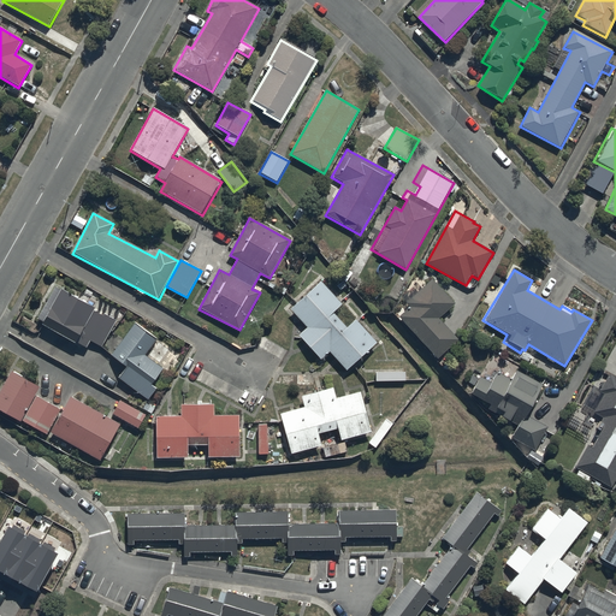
[(432,279),(406,303),(409,307),(398,318),(439,361),(458,342),(438,319),(455,303),(432,279)]
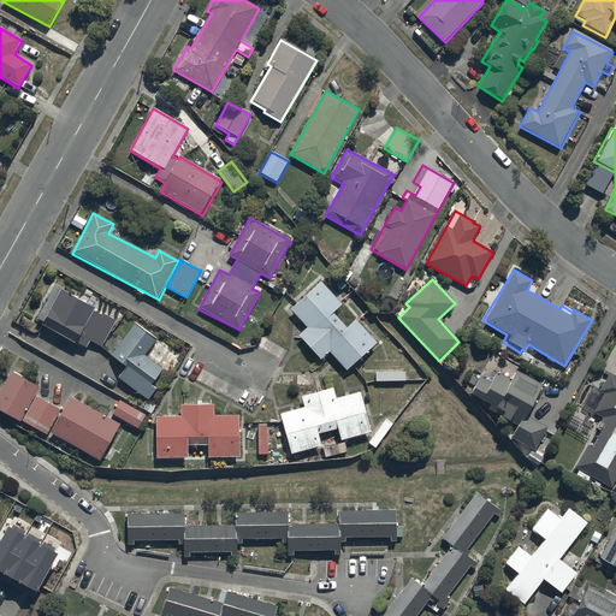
[(347,371),(377,343),(355,320),(347,329),(333,313),(342,304),(320,282),(290,311),(307,329),(297,337),(320,361),(330,353),(347,371)]
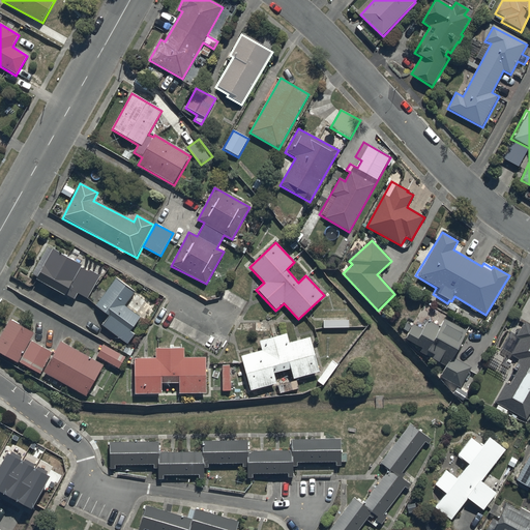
[(99,276),(49,246),(32,276),(37,278),(35,281),(64,296),(65,294),(75,299),(77,295),(87,300),(99,276)]
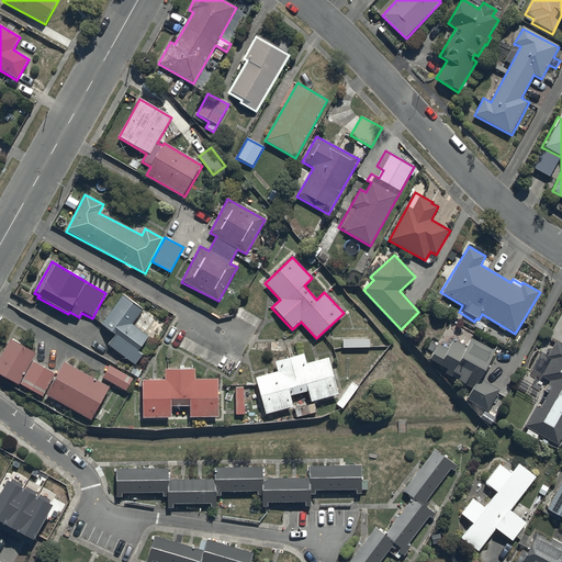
[(145,308),(123,293),(100,326),(114,336),(108,346),(135,366),(143,355),(138,351),(148,336),(133,325),(145,308)]
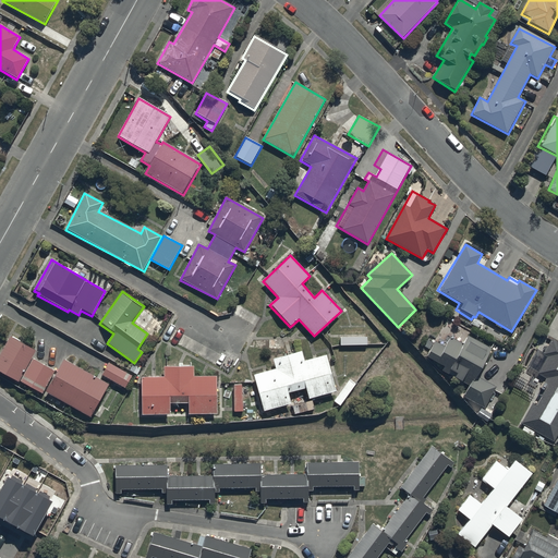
[(367,335),(340,335),(341,347),(368,344),(367,335)]
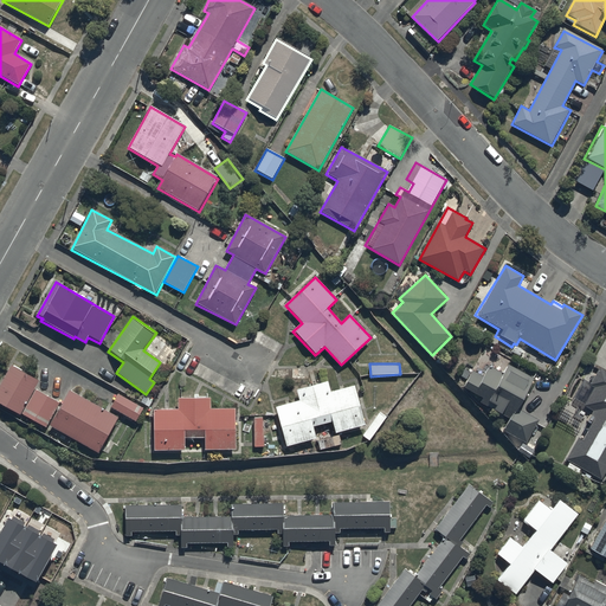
[(46,429),(59,404),(34,389),(39,381),(11,366),(0,384),(0,404),(21,416),(21,414),(46,429)]
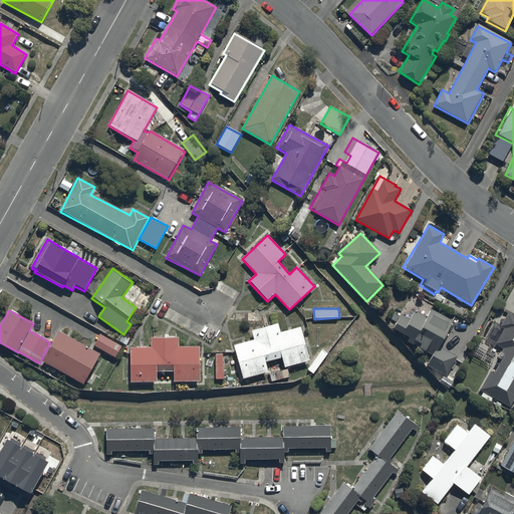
[(401,315),(394,329),(409,337),(407,342),(433,355),(428,365),(448,375),(458,356),(440,347),(453,321),(432,310),(428,317),(415,311),(410,320),(401,315)]
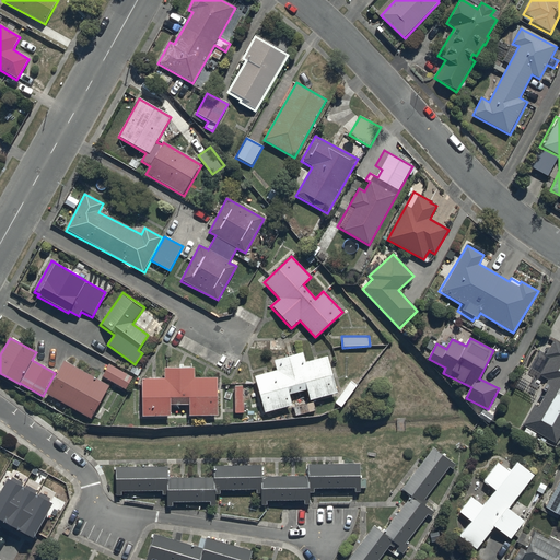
[(539,408),(534,405),(523,426),(556,443),(559,435),(559,343),(552,340),(545,356),(548,358),(539,375),(547,380),(538,396),(544,399),(539,408)]
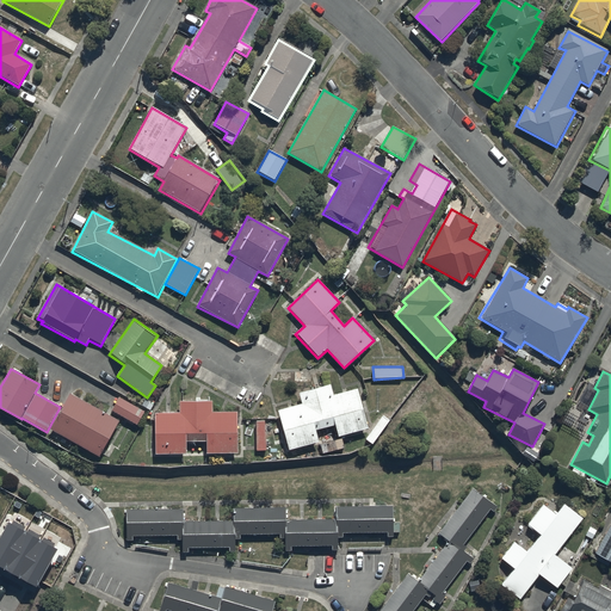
[(331,384),(298,394),(302,405),(277,412),(282,426),(277,427),(285,454),(320,444),(316,431),(334,426),(338,439),(368,431),(357,389),(333,396),(331,384)]
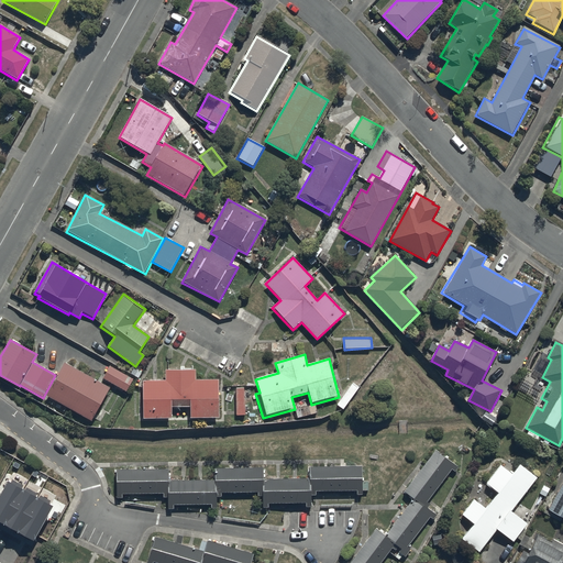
[(110,389),(64,364),(45,397),(48,398),(47,401),(64,411),(66,408),(92,422),(110,389)]
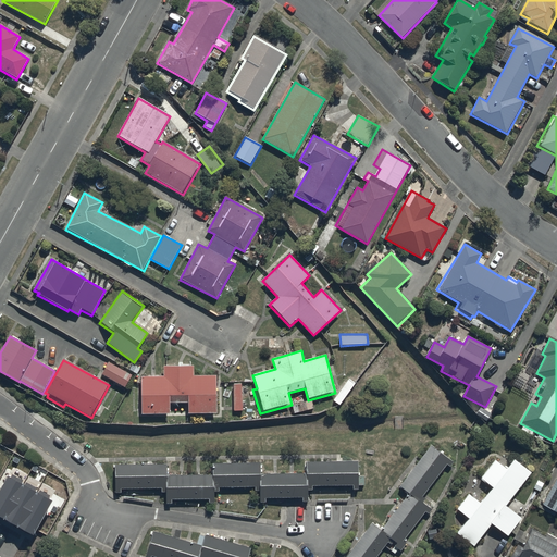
[(132,375),(108,362),(101,376),(124,388),(132,375)]
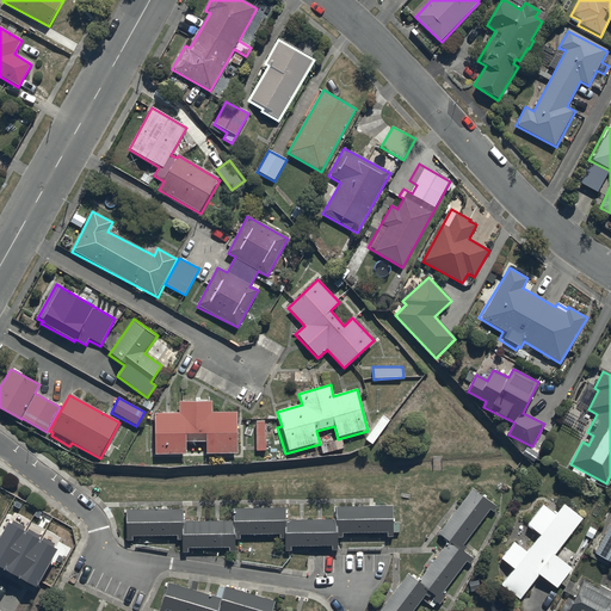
[(207,455),(236,454),(238,413),(211,413),(211,402),(180,402),(180,413),(155,413),(155,456),(187,455),(186,443),(207,443),(207,455)]
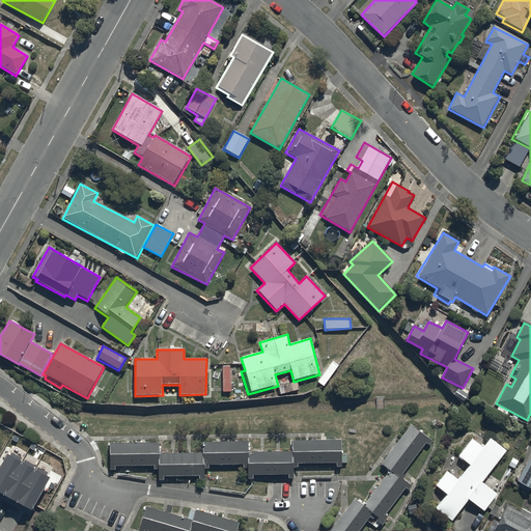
[(389,471),(363,505),(355,499),(330,530),(360,530),(370,519),(381,527),(387,519),(384,516),(406,488),(409,491),(412,486),(403,480),(407,476),(403,474),(426,444),(429,446),(434,440),(413,423),(381,465),(389,471)]
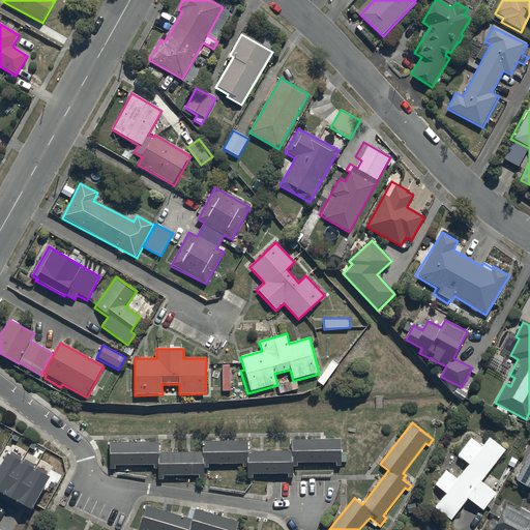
[(0,477),(2,479),(18,453),(7,447),(10,441),(0,435),(0,477)]
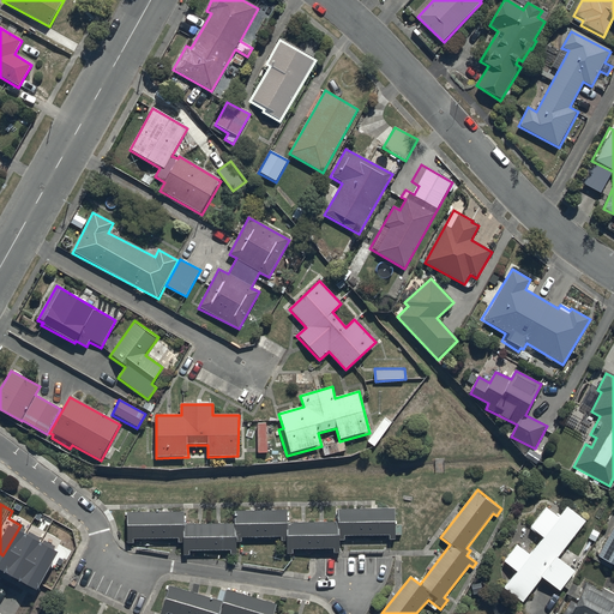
[(338,521),(288,521),(287,510),(260,510),(260,507),(250,507),(250,510),(235,510),(235,523),(185,523),(185,510),(127,511),(127,543),(133,542),(133,537),(179,536),(179,541),(184,541),(184,554),(191,553),(191,549),(232,548),(232,554),(238,554),(238,541),(241,541),(241,536),(282,535),(282,540),(287,540),(287,553),(293,553),(293,548),(333,547),(333,553),(341,553),(341,540),(344,540),(344,535),(390,534),(390,539),(396,539),(396,507),(338,507),(338,521)]
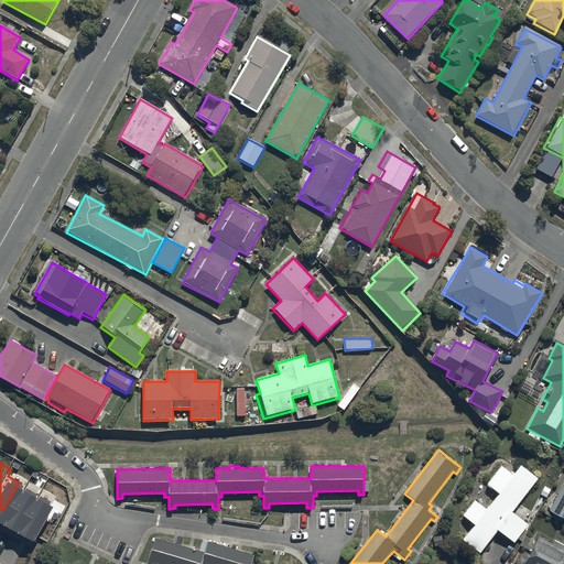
[(486,486),(498,495),(486,510),(474,501),(462,517),(473,525),(462,540),(480,554),(497,532),(513,544),(529,525),(512,513),(538,480),(519,466),(512,475),(501,467),(486,486)]
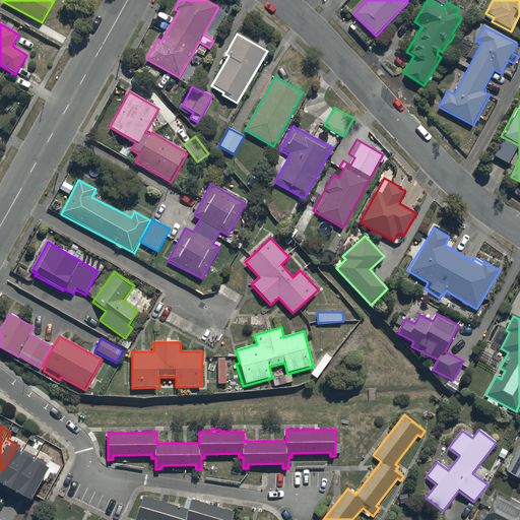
[(519,445),(506,472),(519,479),(519,445)]
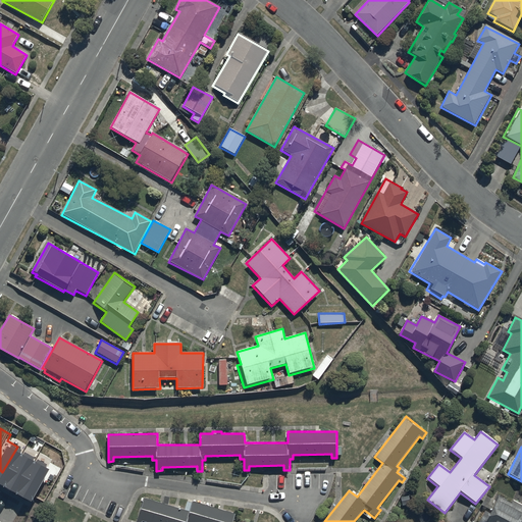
[(22,478),(17,488),(36,499),(41,488),(22,478)]
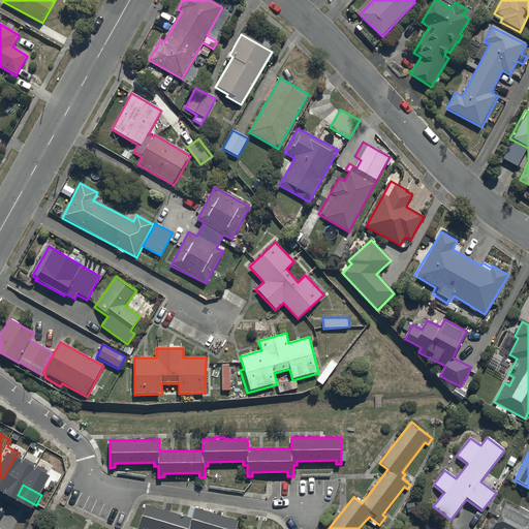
[(32,510),(13,499),(6,511),(26,523),(32,510)]
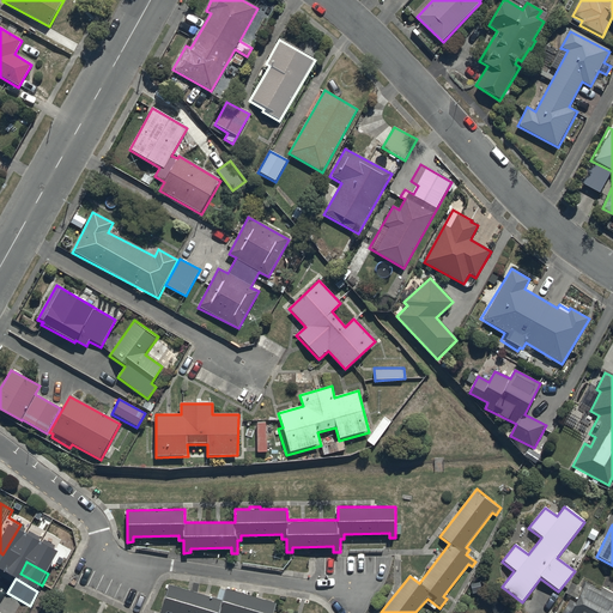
[(222,599),(169,582),(159,612),(167,612),(168,612),(173,612),(273,612),(277,602),(225,587),(222,599)]
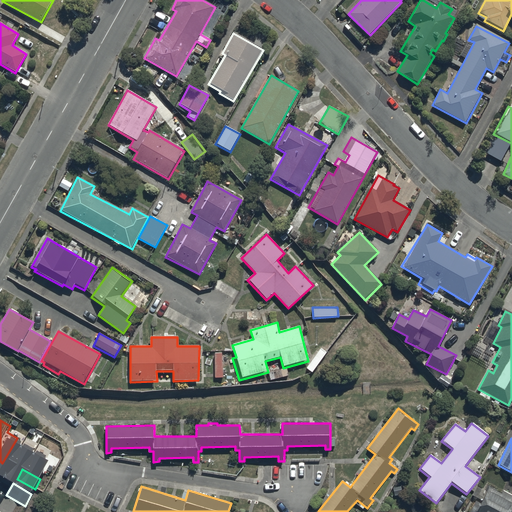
[(501,494),(489,488),(487,492),(476,487),(472,496),(481,500),(479,504),(474,502),(469,511),(511,511),(511,495),(503,491),(501,494)]
